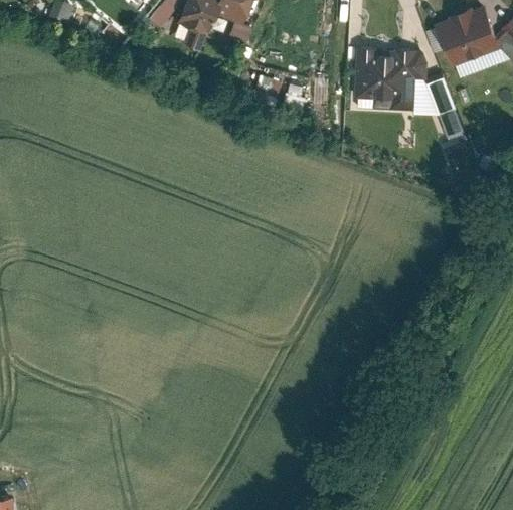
[(178,0),(164,0),(147,21),(156,29),(180,1),(178,0)]
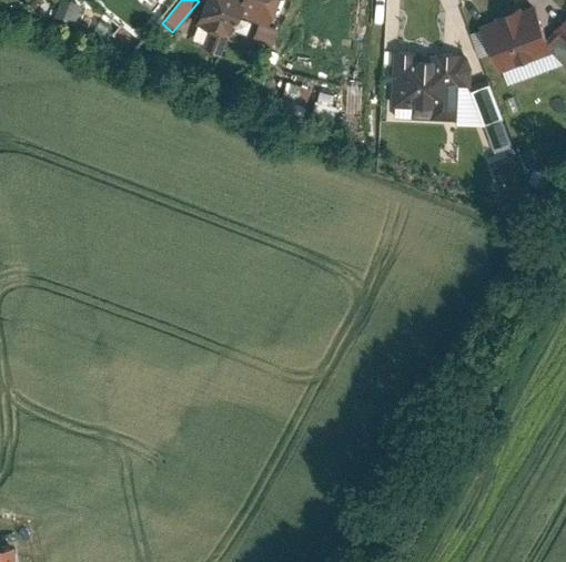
[(200,50),(219,58),(235,16),(265,28),(276,0),(203,0),(194,24),(209,30),(200,50)]
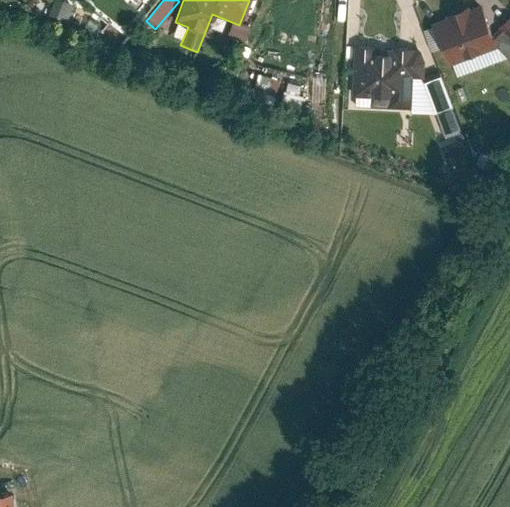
[(66,24),(72,11),(58,5),(52,18),(66,24)]
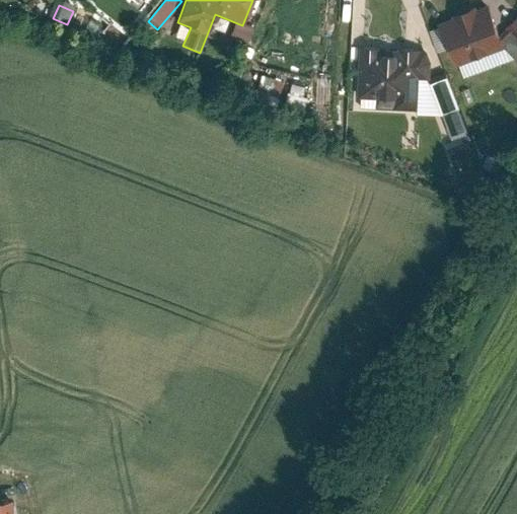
[(441,23),(458,67),(505,49),(488,5),(441,23)]
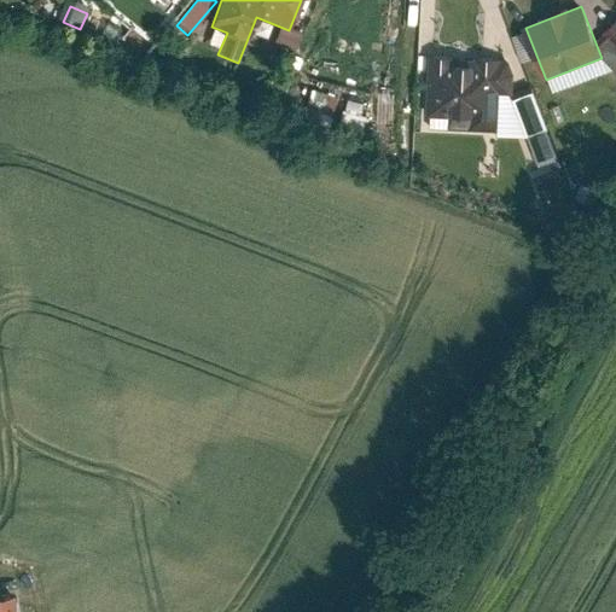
[(615,19),(603,31),(608,38),(598,47),(602,59),(615,73),(615,19)]
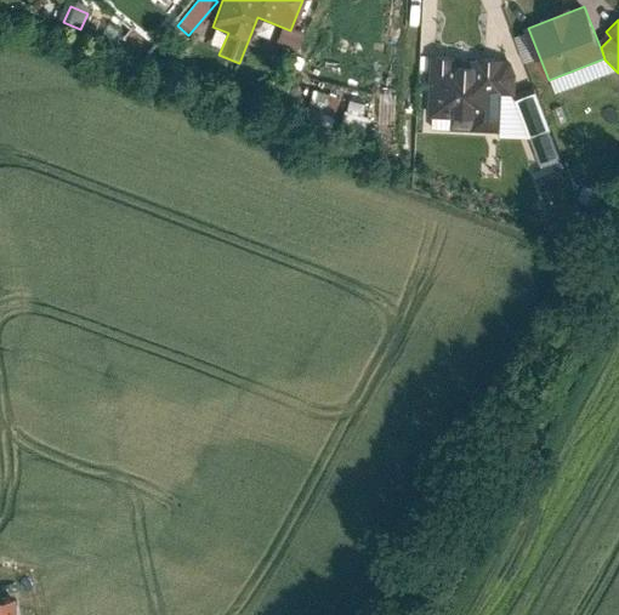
[(280,28),(273,46),(294,55),(301,36),(280,28)]
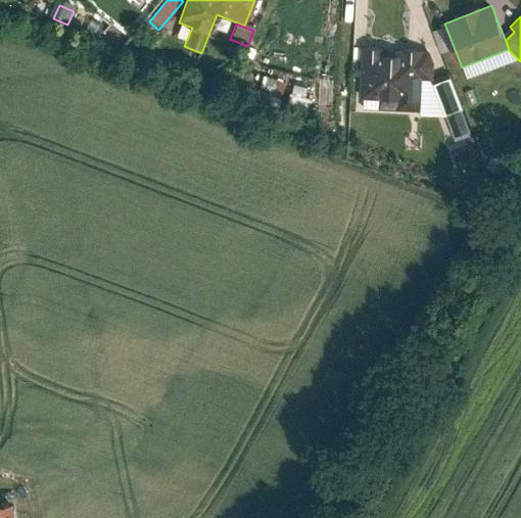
[(420,112),(421,82),(433,82),(434,52),(404,51),(404,55),(384,54),(384,51),(363,50),(361,100),(379,101),(378,111),(420,112)]
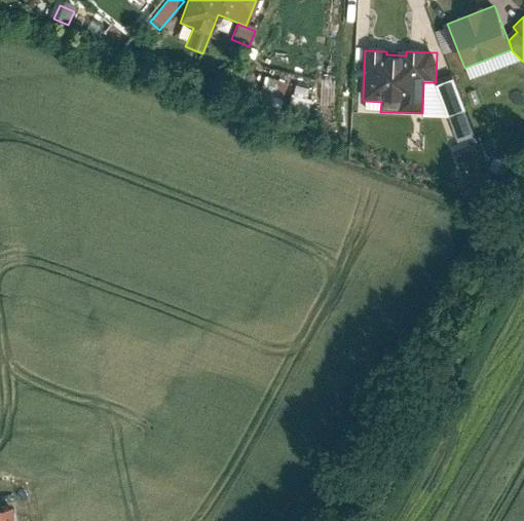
[(447,118),(464,112),(452,79),(434,86),(447,118)]
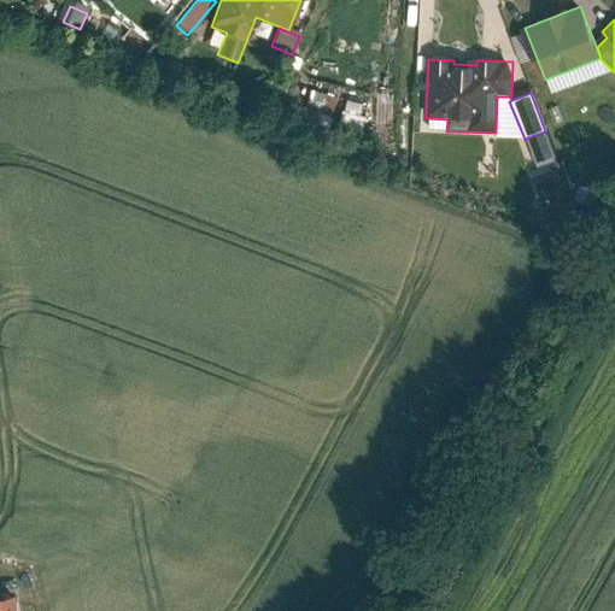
[(16,610),(16,593),(0,593),(0,610),(16,610)]
